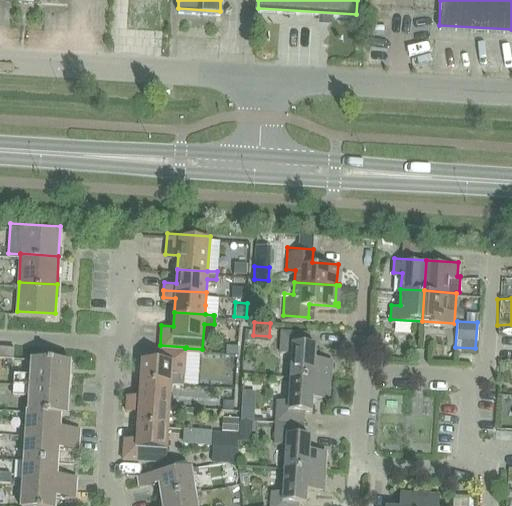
[(292,349),(290,373),(330,376),(332,356),(315,355),(316,341),(309,341),(309,329),(281,327),(280,349),(292,349)]
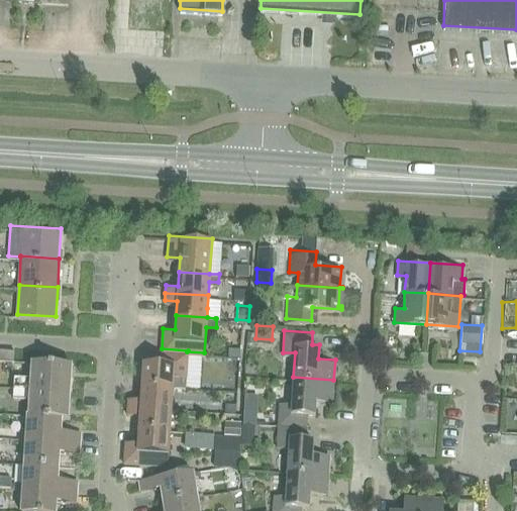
[(227,344),(227,353),(240,354),(241,345),(227,344)]
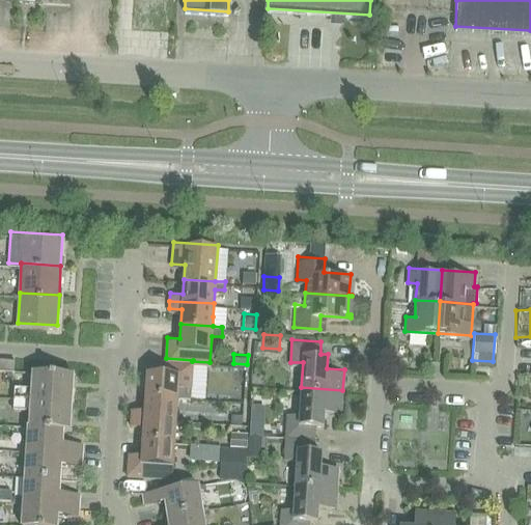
[(16,357),(4,356),(3,367),(15,368),(16,357)]
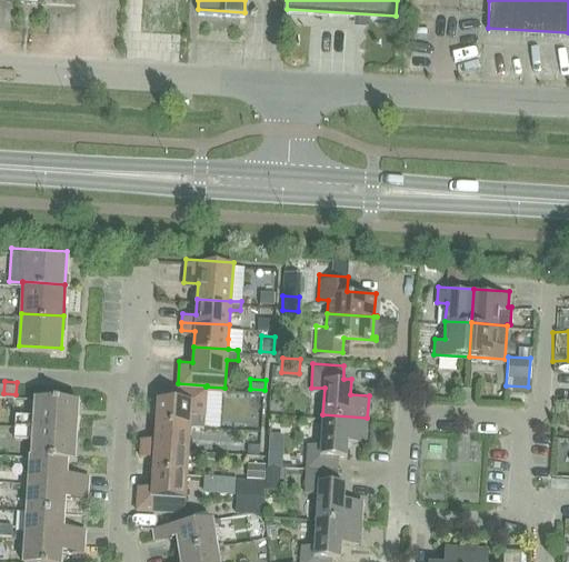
[(158,395),(156,421),(190,423),(203,424),(205,411),(206,387),(207,385),(178,383),(172,383),(171,397),(158,395)]
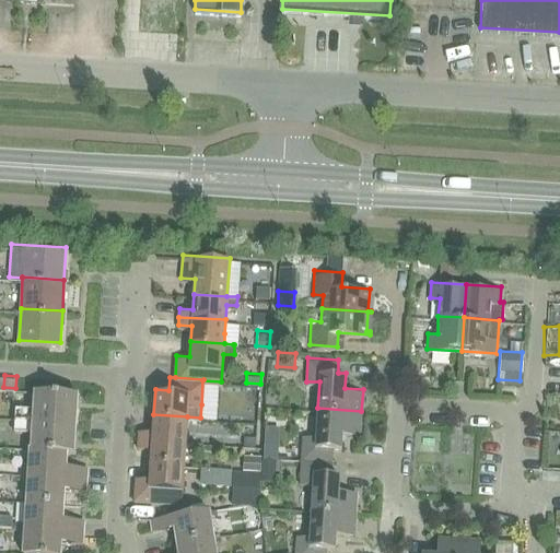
[(15,406),(15,416),(76,420),(77,390),(35,388),(34,407),(15,406)]
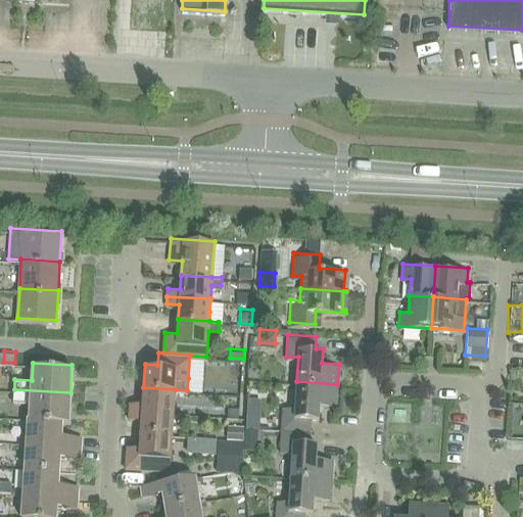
[(283,405),(282,427),(311,429),(311,417),(318,417),(319,403),(336,404),(337,384),(296,381),(295,406),(283,405)]
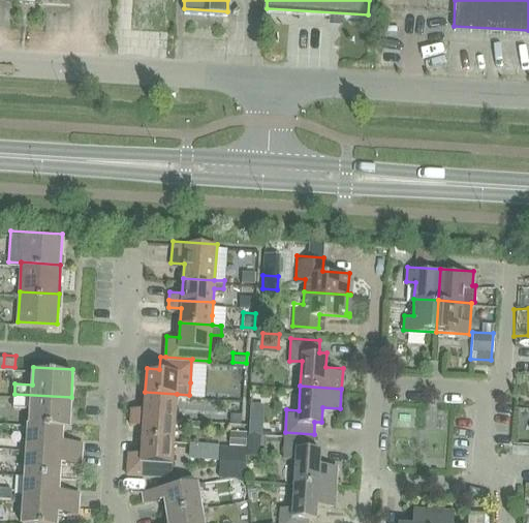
[(131,405),(130,412),(175,416),(177,394),(145,392),(144,405),(131,405)]
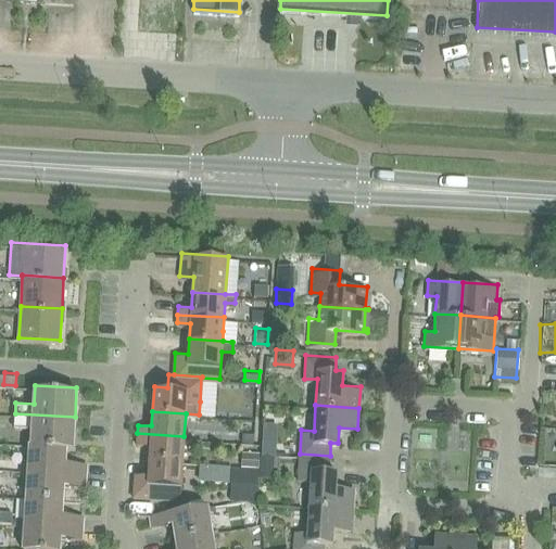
[(32,425),(30,443),(30,444),(65,446),(73,446),(75,417),(15,413),(14,424),(32,425)]
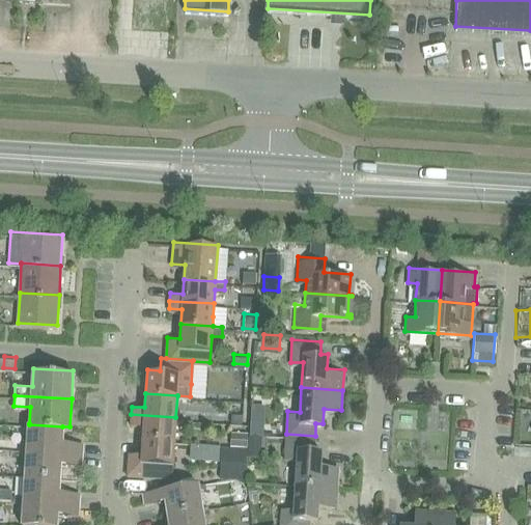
[(131,414),(131,422),(143,423),(142,438),(174,440),(175,417),(131,414)]
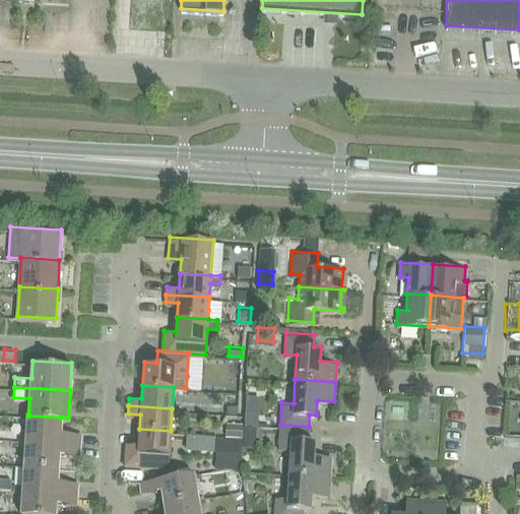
[(27,413),(25,439),(80,442),(81,432),(61,431),(61,418),(28,415),(28,414),(27,413)]
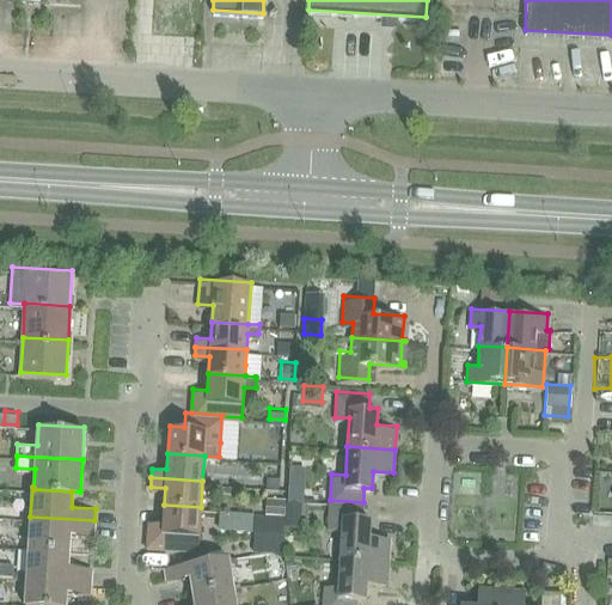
[(288,487),(288,497),(300,499),(304,499),(304,493),(299,487),(288,487)]
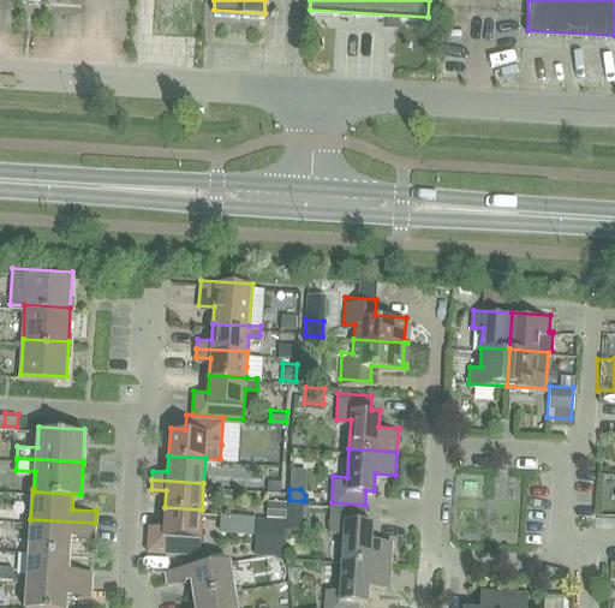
[(344,529),(342,558),(390,561),(392,537),(371,536),(372,519),(364,519),(365,505),(332,502),(329,529),(344,529)]
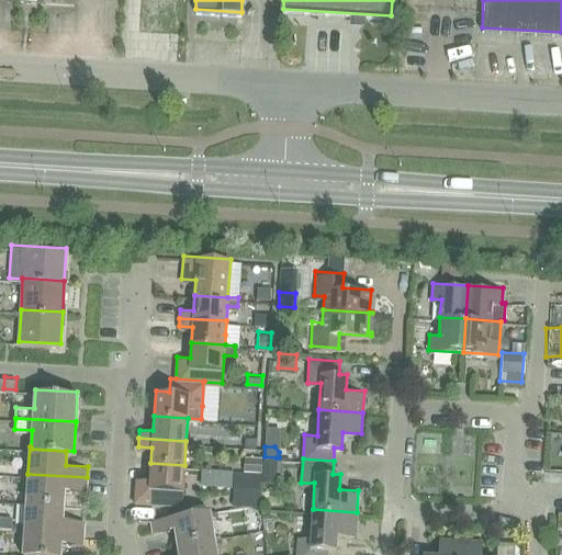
[(136,477),(135,500),(182,502),(184,465),(150,463),(150,477),(136,477)]
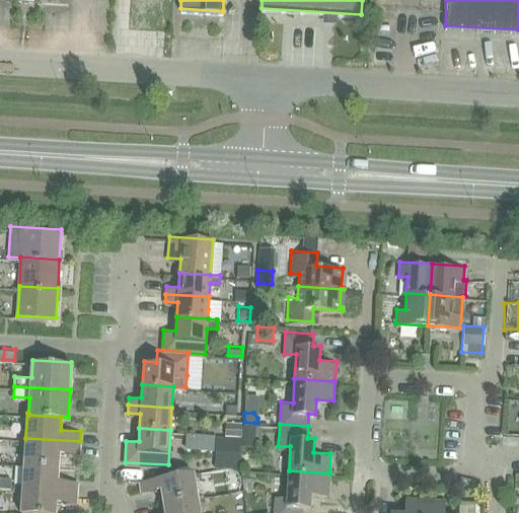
[(25,438),(24,462),(58,464),(59,451),(79,452),(80,441),(25,438)]
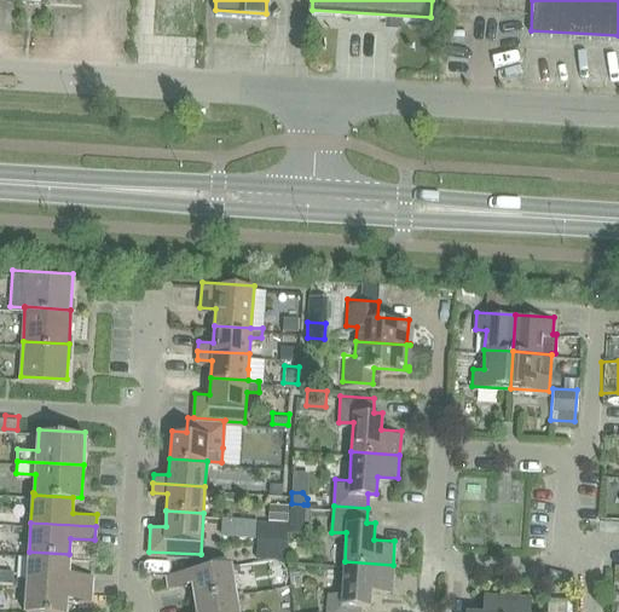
[(29,552),(27,581),(92,584),(93,572),(69,571),(69,554),(29,552)]
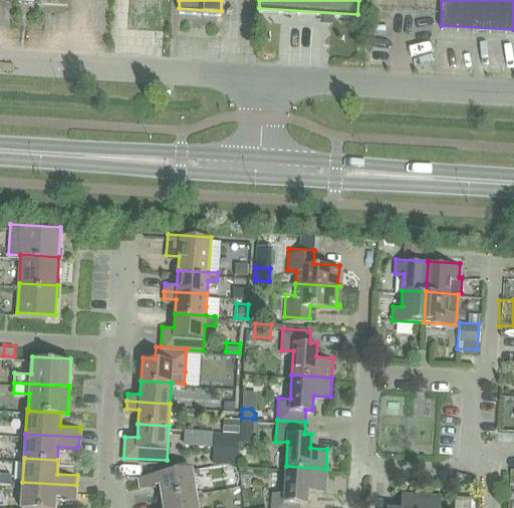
[(160,482),(162,495),(195,490),(191,466),(139,474),(140,485),(160,482)]
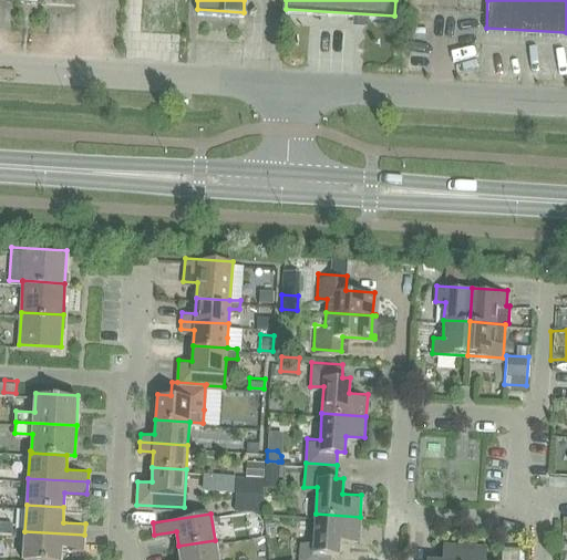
[(360,517),(316,514),(313,540),(300,540),(299,559),(330,559),(330,552),(338,552),(339,537),(358,538),(360,517)]
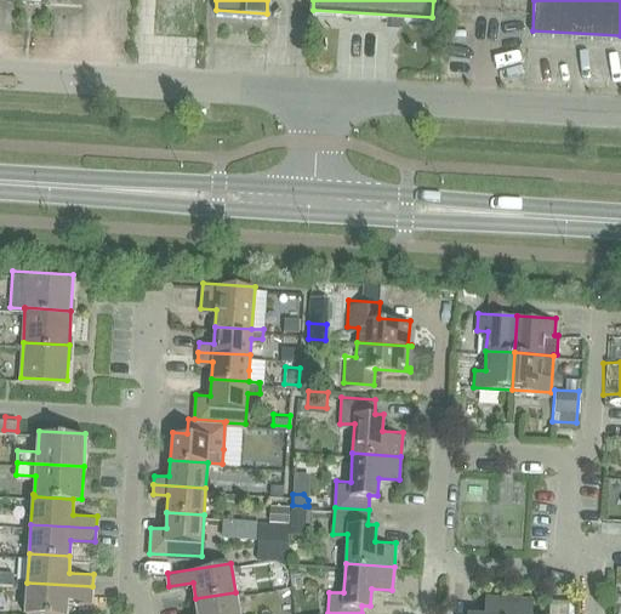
[(27,583),(27,589),(26,612),(58,613),(66,613),(67,598),(91,600),(92,586),(27,583)]
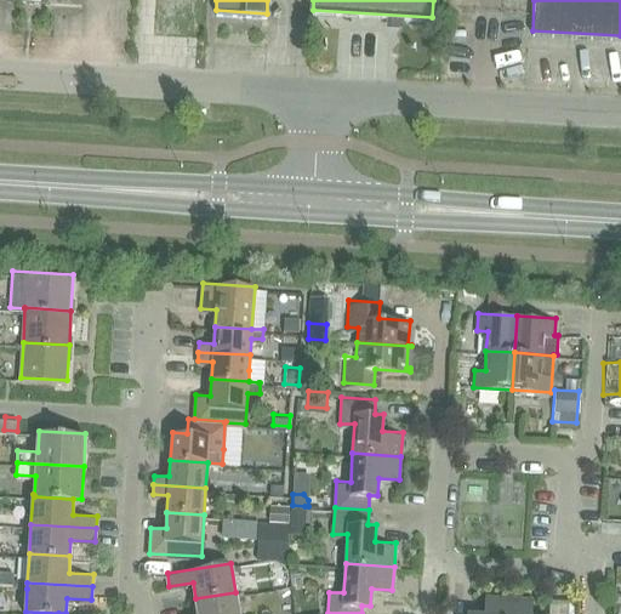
[(239,613),(235,592),(195,598),(198,613),(239,613)]
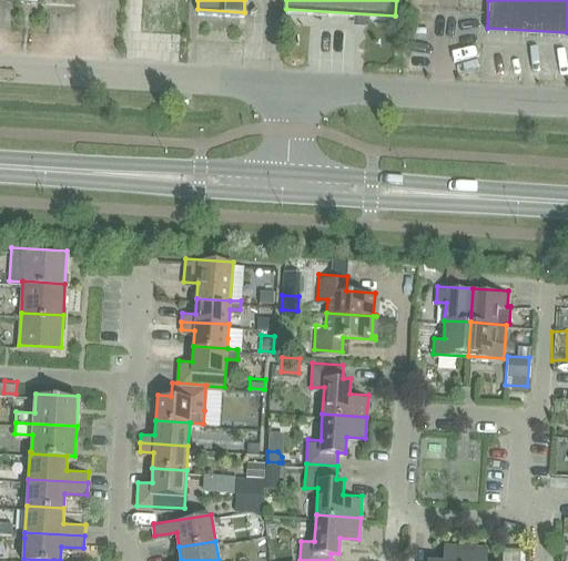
[(464,560),(466,542),(444,541),(443,560),(427,559),(427,560),(464,560)]
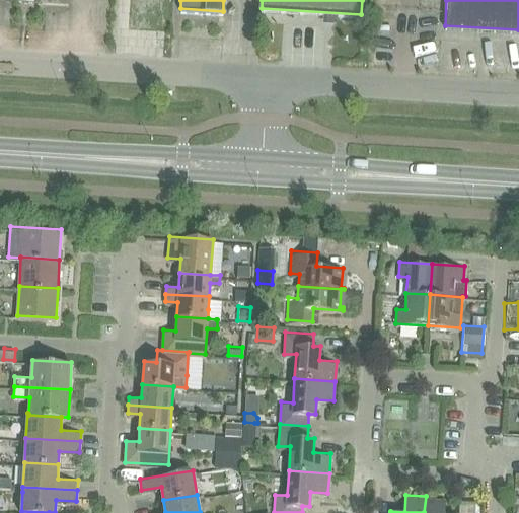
[(444,512),(445,497),(426,496),(424,512),(444,512)]
